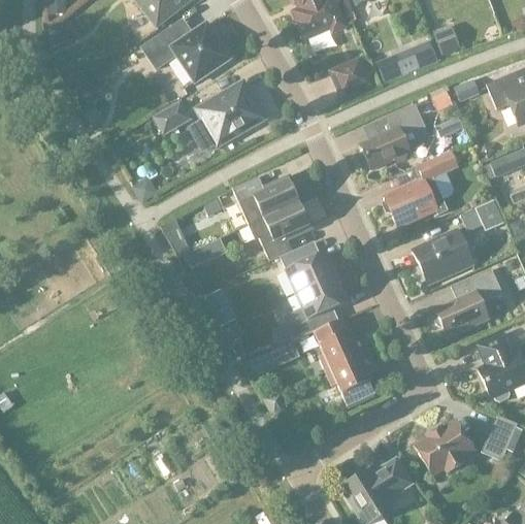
[(136,0),(157,25),(188,0),(136,0)]
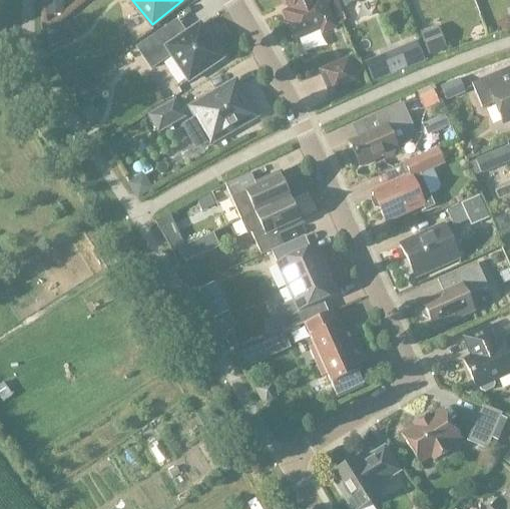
[(289,0),(290,0),(293,7),(285,10),(290,21),(288,22),(286,25),(291,35),(294,36),(296,35),(297,36),(322,25),(324,30),(336,24),(325,0),(289,0)]
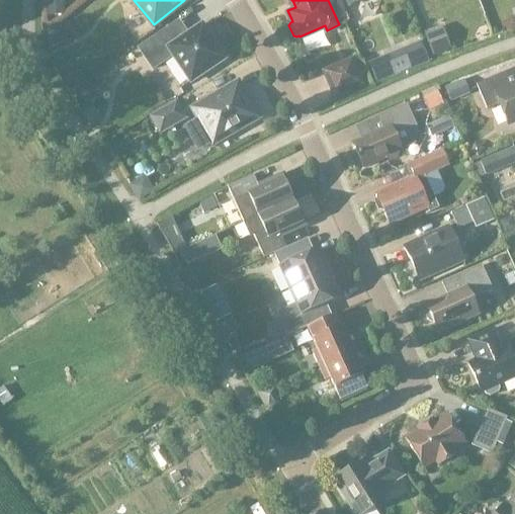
[(55,43),(71,35),(64,19),(48,27),(55,43)]
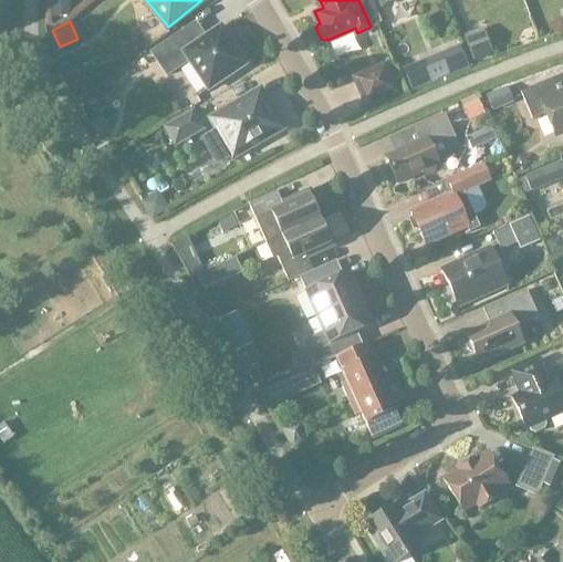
[(187,27),(152,50),(167,73),(189,58),(209,86),(247,61),(221,23),(196,40),(187,27)]
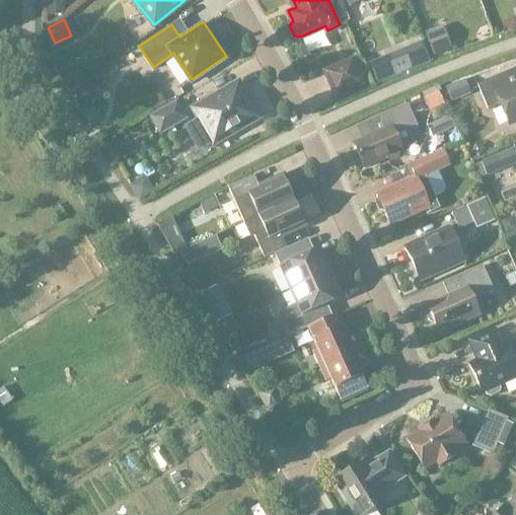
[(378,81),(431,60),(422,39),(369,60),(378,81)]
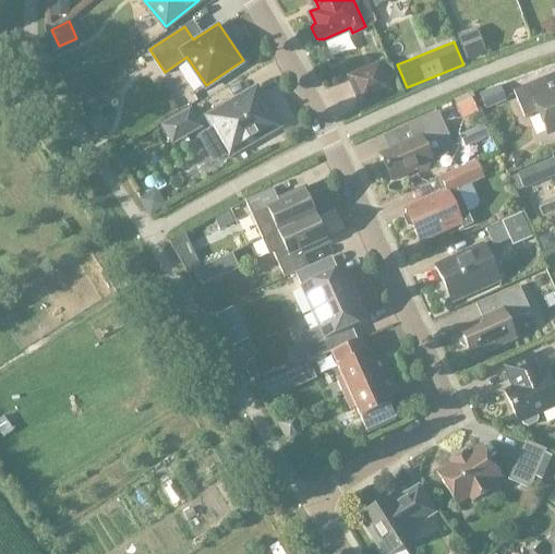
[(381,61),(350,74),(361,100),(391,87),(381,61)]
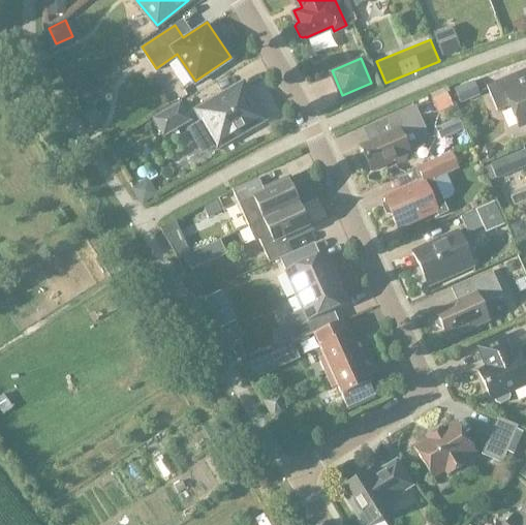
[(516,71),(488,84),(498,109),(512,102),(520,123),(525,120),(525,83),(521,85),(516,71)]
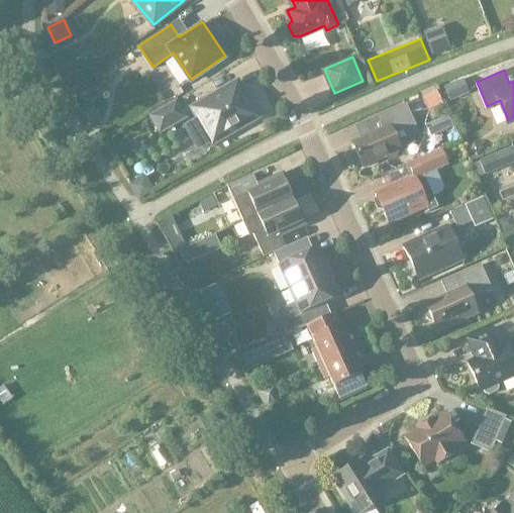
[(445,85),(450,98),(470,90),(464,77),(445,85)]
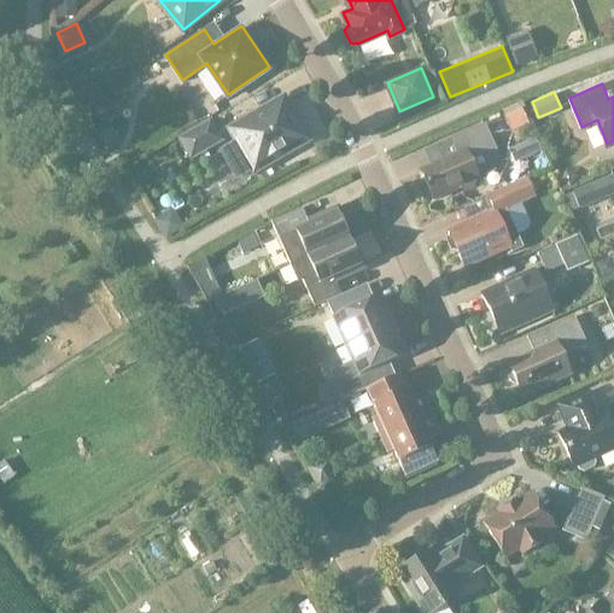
[(264,167),(281,157),(279,153),(307,136),(284,97),(233,127),(237,134),(220,144),(238,175),(255,165),(256,167),(262,163),(264,167)]
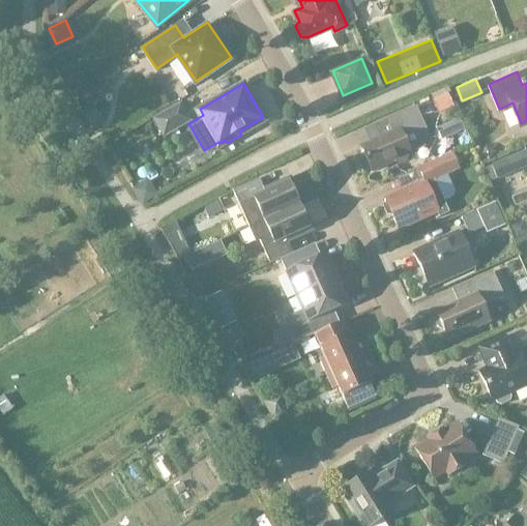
[(454,103),(448,89),(433,96),(438,110),(454,103)]
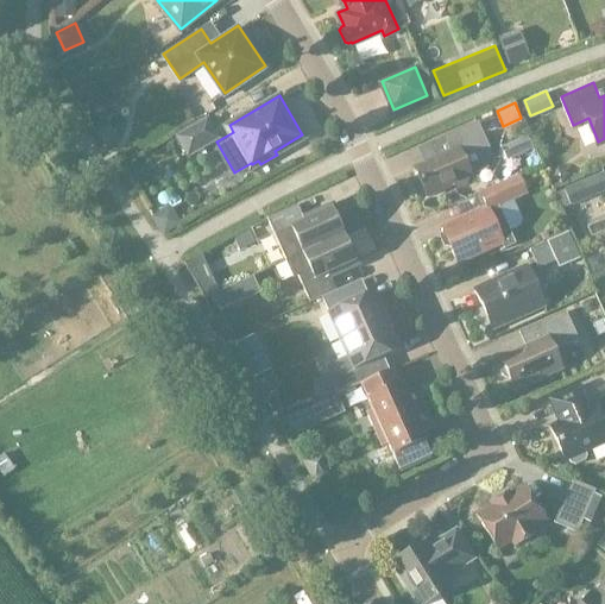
[(208,117),(178,134),(189,152),(219,136),(208,117)]
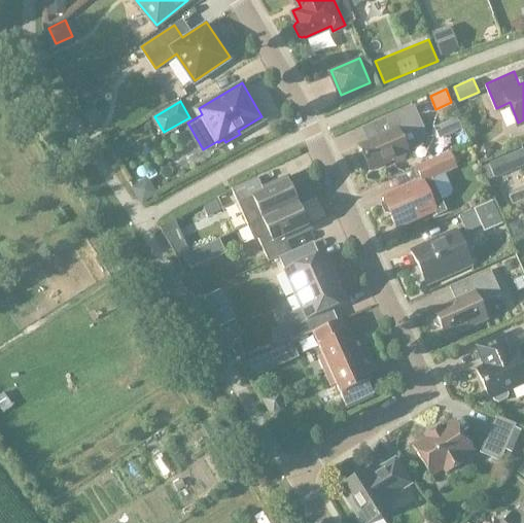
[(392,129),(360,143),(371,168),(393,158),(394,159),(398,160),(405,157),(407,153),(406,151),(409,150),(407,144),(428,135),(414,104),(387,116),(392,129)]
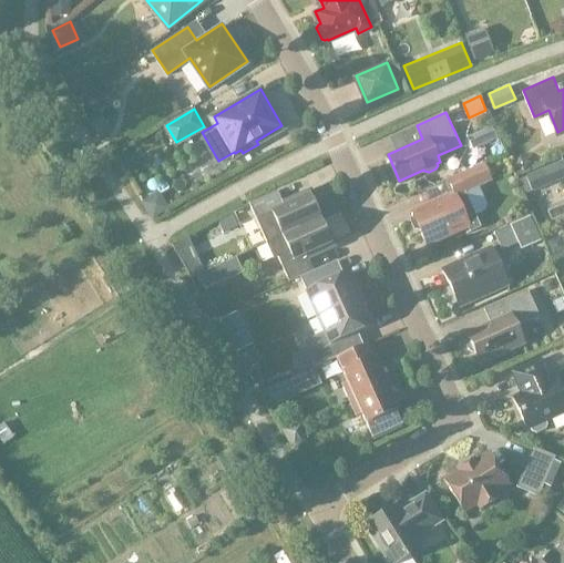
[(563,157),(526,173),(534,190),(563,175),(563,157)]
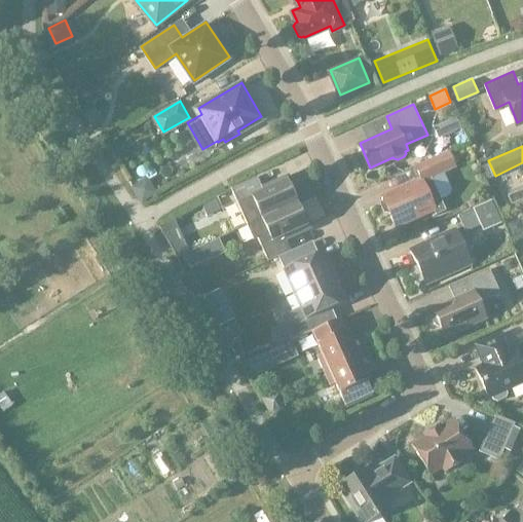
[(390,212),(397,225),(435,208),(437,213),(447,209),(440,194),(432,197),(428,192),(437,188),(432,177),(456,165),(448,149),(416,164),(422,177),(382,195),(384,198),(382,202),(386,211),(390,212)]
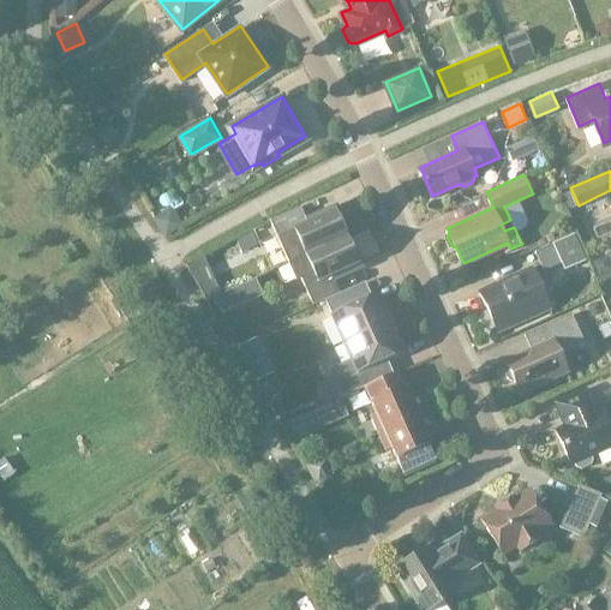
[(270,217),(283,246),(291,261),(347,235),(342,223),(346,221),(337,202),(307,216),(301,203),(270,217)]
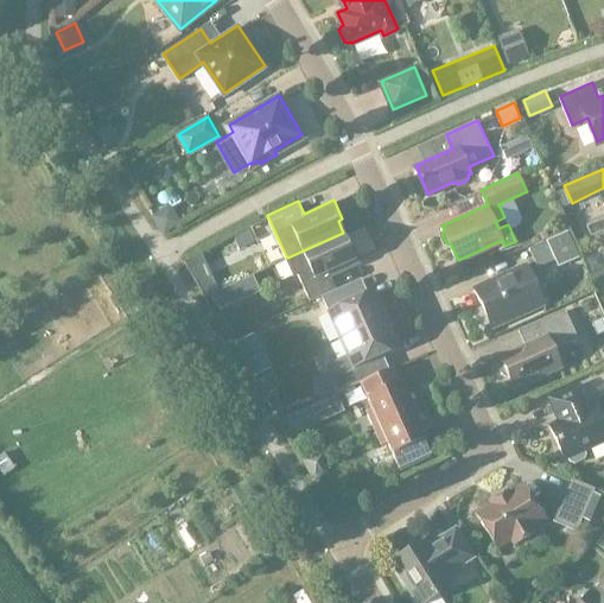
[(568,228),(529,245),(535,260),(558,251),(564,264),(580,255),(570,229),(568,228)]
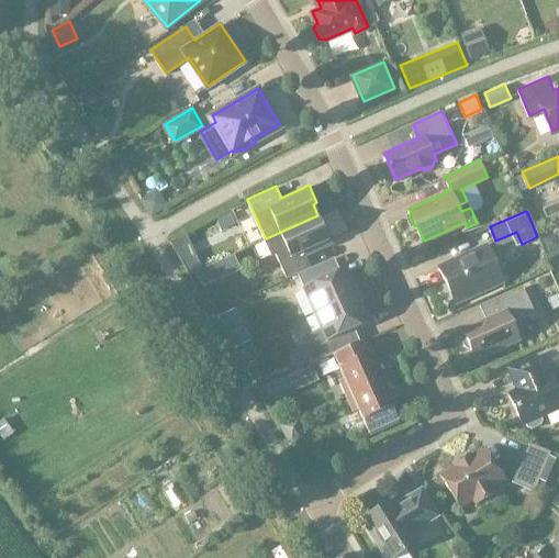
[(323,226),(317,215),(266,238),(272,254),(277,253),(288,277),(312,266),(306,254),(334,242),(326,224),(323,226)]
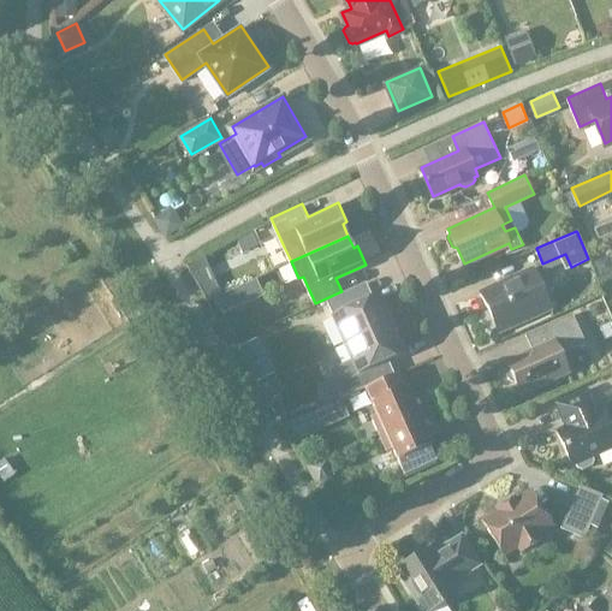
[(534,266),(481,290),(489,309),(485,310),(482,316),(487,326),(492,327),(497,325),(499,330),(552,306),(534,266)]
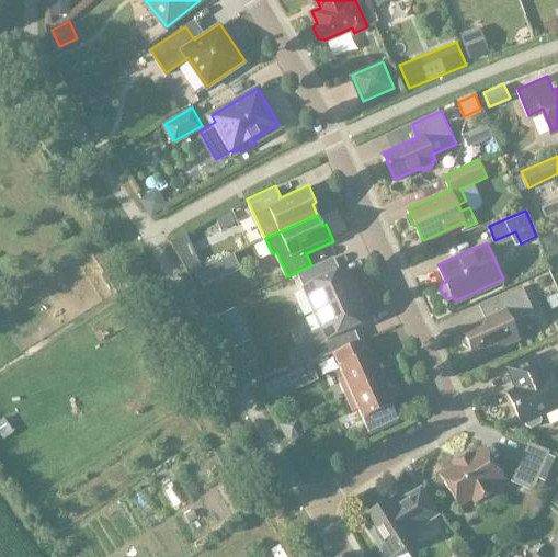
[(190,271),(203,265),(195,249),(181,256),(190,271)]
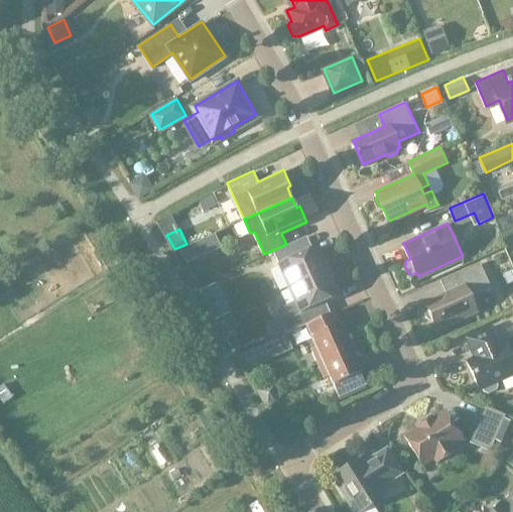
[(274,249),(290,286),(329,269),(317,245),(306,250),(300,238),(274,249)]
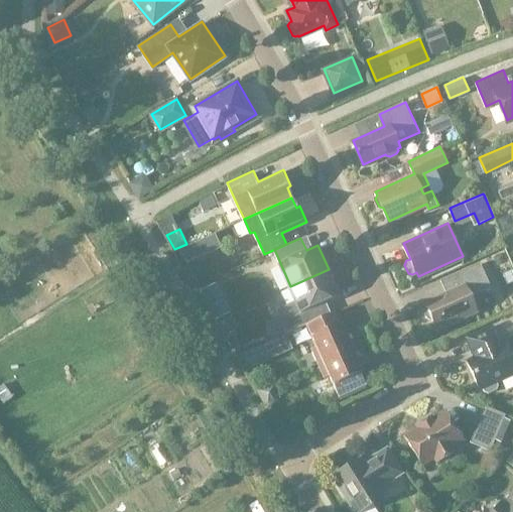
[(453,289),(425,301),(426,303),(424,309),(426,314),(432,318),(437,329),(477,310),(470,294),(491,285),(481,261),(447,276),(453,289)]
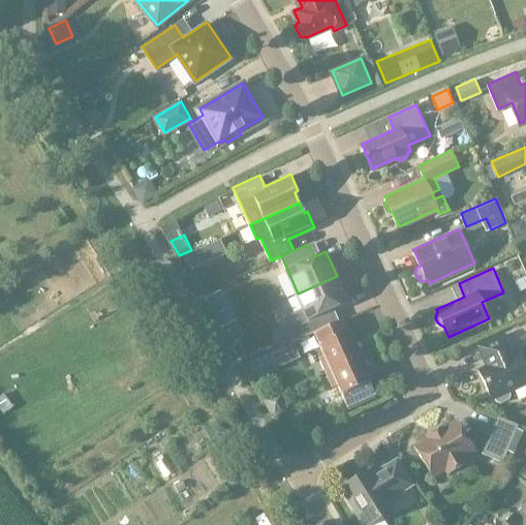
[(347,301),(337,276),(298,294),(304,307),(284,316),(295,340),(339,319),(334,307),(347,301)]
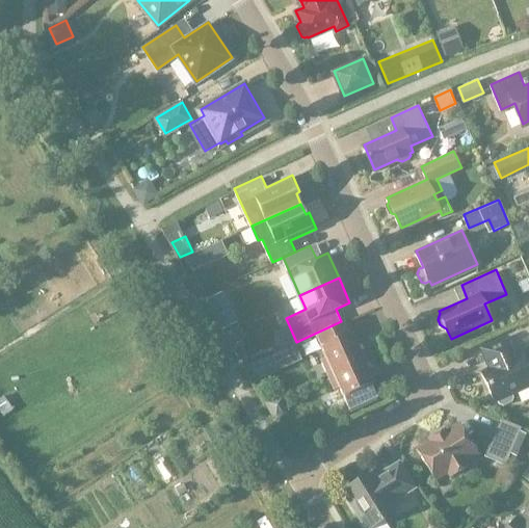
[(239,320),(231,305),(215,312),(222,327),(239,320)]
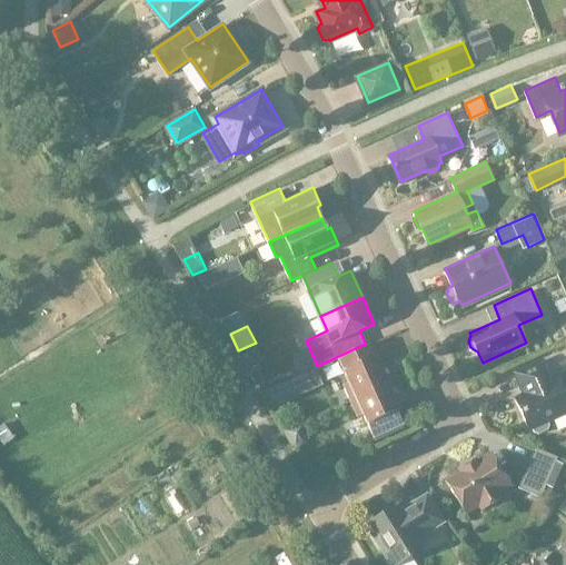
[(345,384),(351,399),(398,378),(390,359),(381,364),(378,356),(375,357),(369,343),(339,357),(350,380),(345,384)]
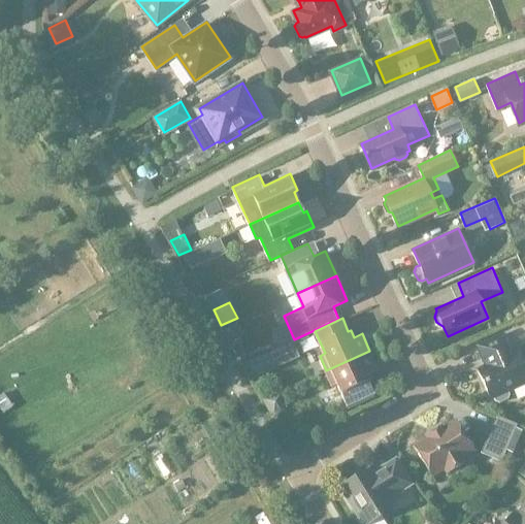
[(503,333),(479,345),(485,359),(487,358),(490,363),(479,368),(491,397),(494,395),(496,399),(500,400),(509,397),(510,393),(507,389),(524,381),(524,363),(519,350),(513,353),(503,333)]
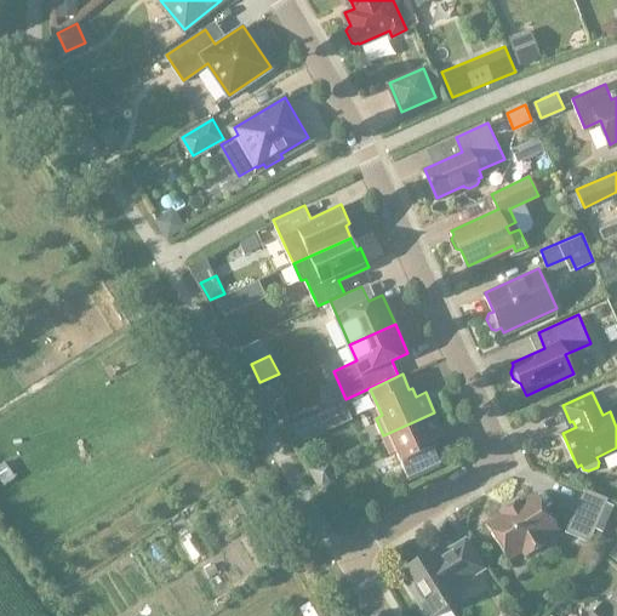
[(444,433),(434,412),(383,435),(390,452),(396,450),(409,477),(441,462),(434,446),(438,445),(434,437),(444,433)]
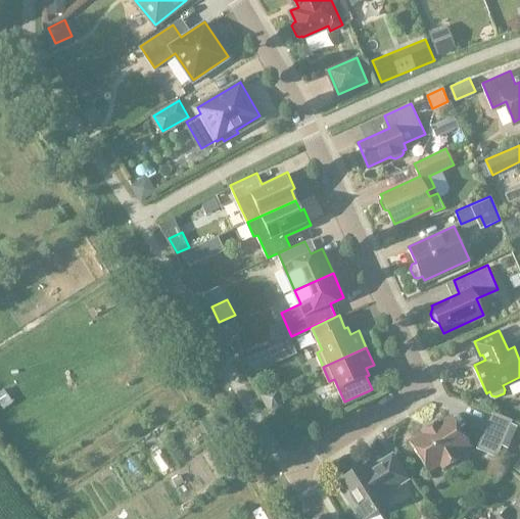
[(492,410),(480,438),(477,446),(498,456),(501,447),(513,419),(492,410)]
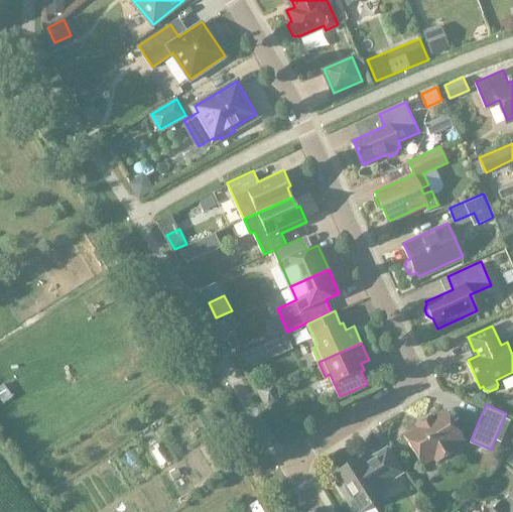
[(418,427),(405,435),(423,463),(434,456),(437,461),(455,450),(452,445),(464,438),(446,410),(433,418),(431,415),(417,424),(418,427)]
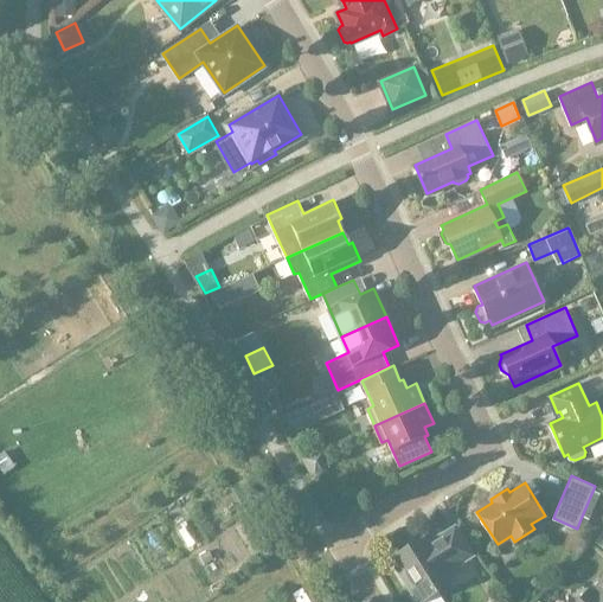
[(414,546),(392,559),(418,601),(419,601),(451,582),(444,571),(473,554),(455,526),(416,551),(414,546)]
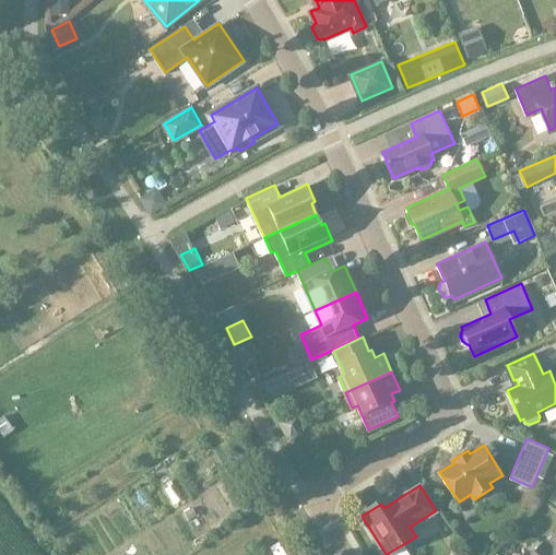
[(544,542),(533,554),(555,554),(555,533),(547,544),(544,542)]
